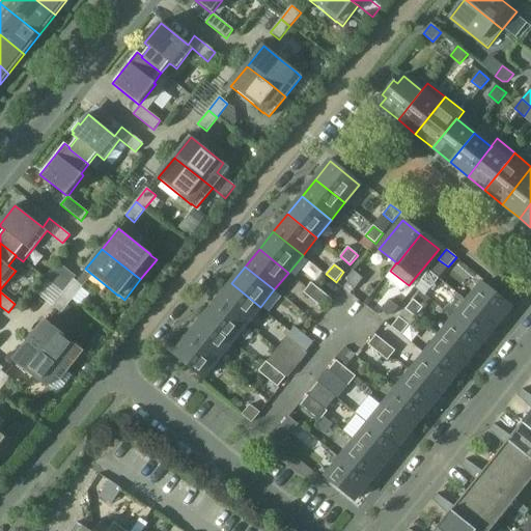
[(355,289),(363,279),(353,271),(347,278),(347,284),(355,289)]
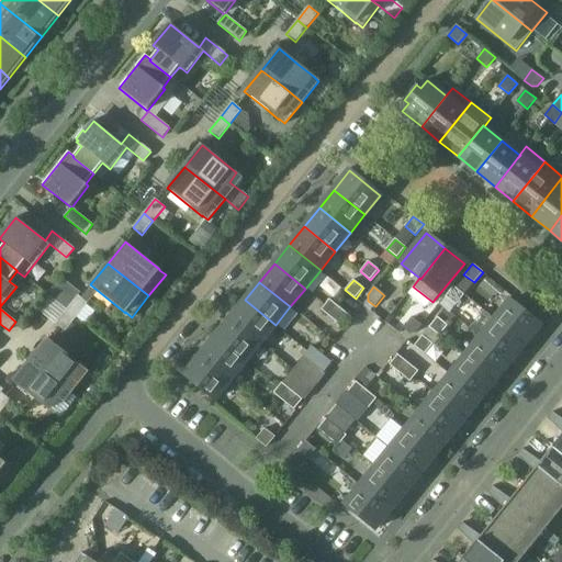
[(456,305),(464,295),(453,287),(446,296),(456,305)]
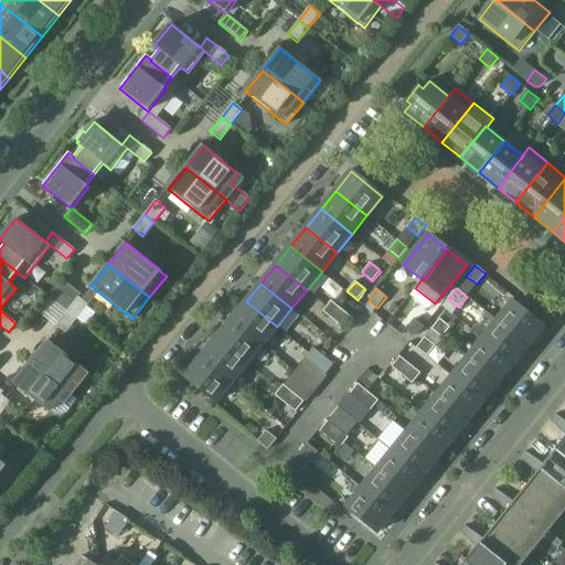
[(78,297),(67,311),(76,319),(88,305),(78,297)]
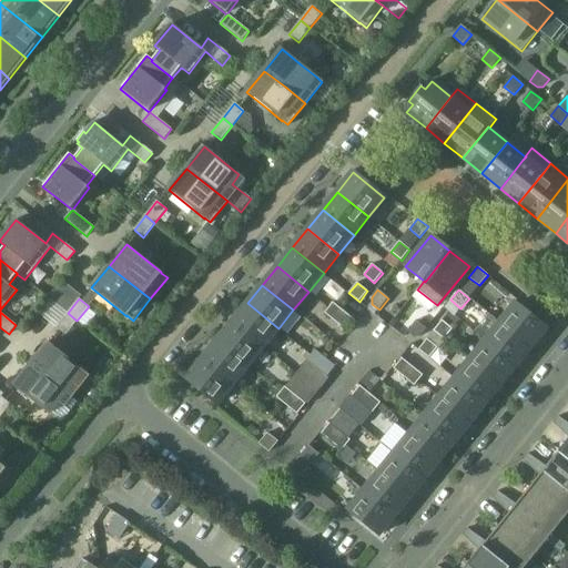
[(232,322),(263,347),(279,328),(247,303),(232,322)]
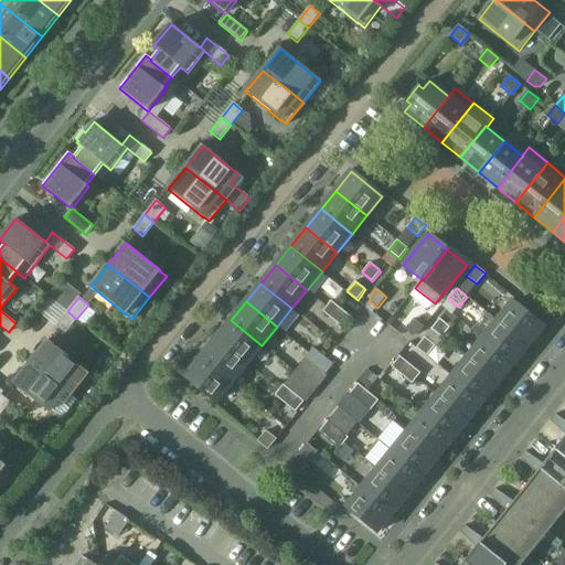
[(323,311),(333,320),(342,309),(331,301),(323,311)]
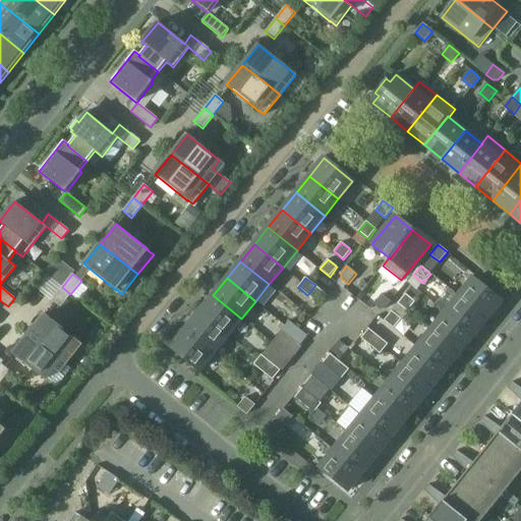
[(458,296),(486,320),(501,301),(472,278),(458,296)]
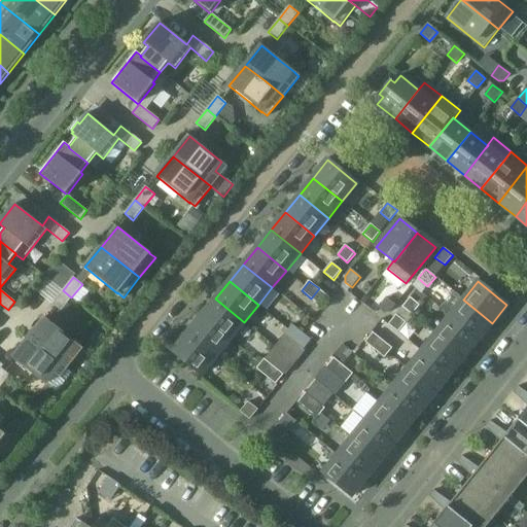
[(320,306),(328,296),(319,288),(311,299),(320,306)]
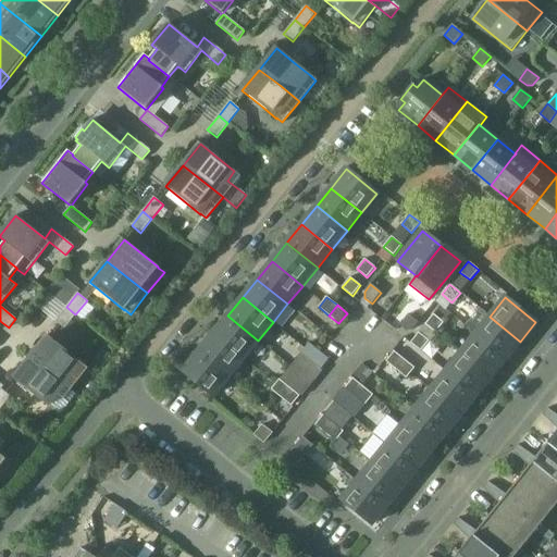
[(75,314),(66,307),(56,321),(64,329),(75,314)]
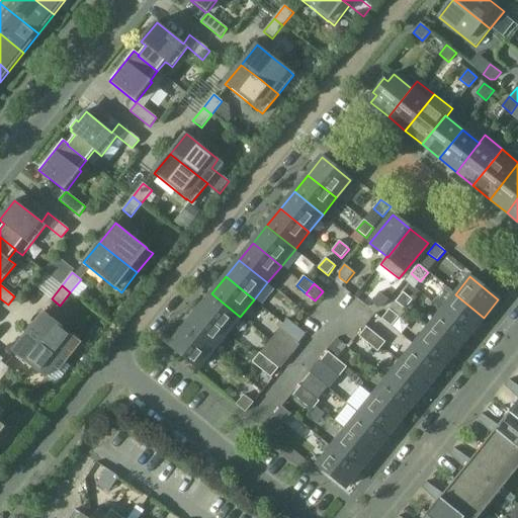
[(383,307),(389,299),(379,292),(371,303),(377,308),(383,307)]
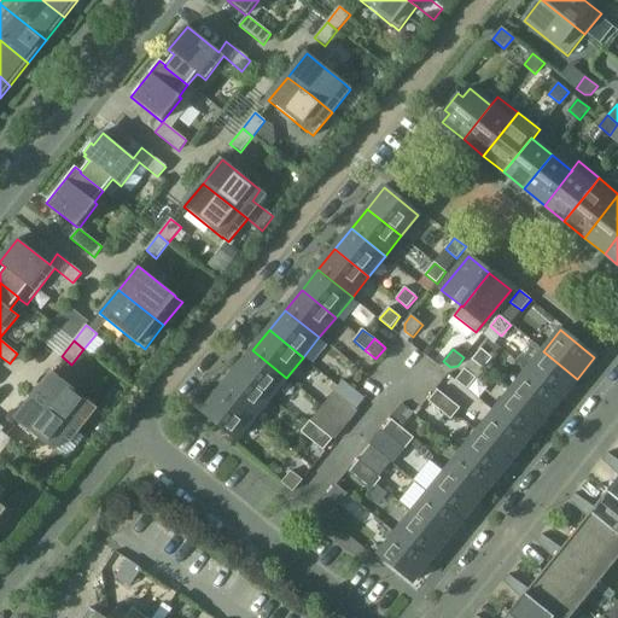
[(483,369),(493,359),(481,349),(472,360),(483,369)]
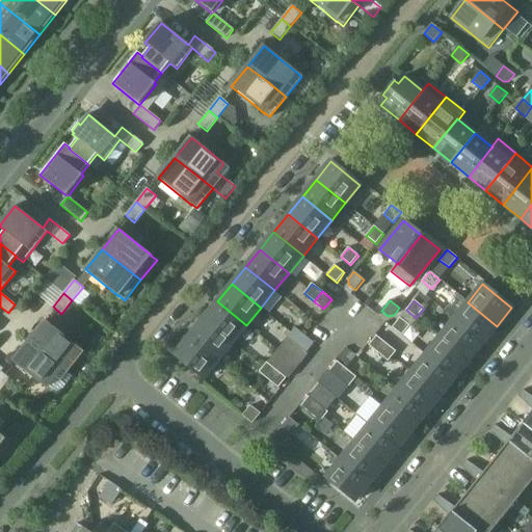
[(204,319),(233,343),(246,325),(217,301),(204,319)]
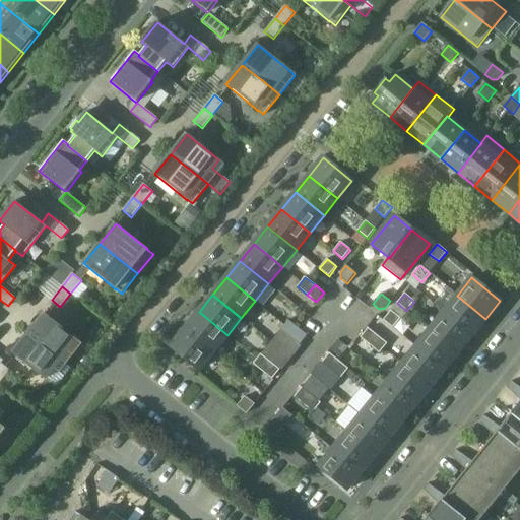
[(457,296),(444,313),(472,335),(485,319),(457,296)]
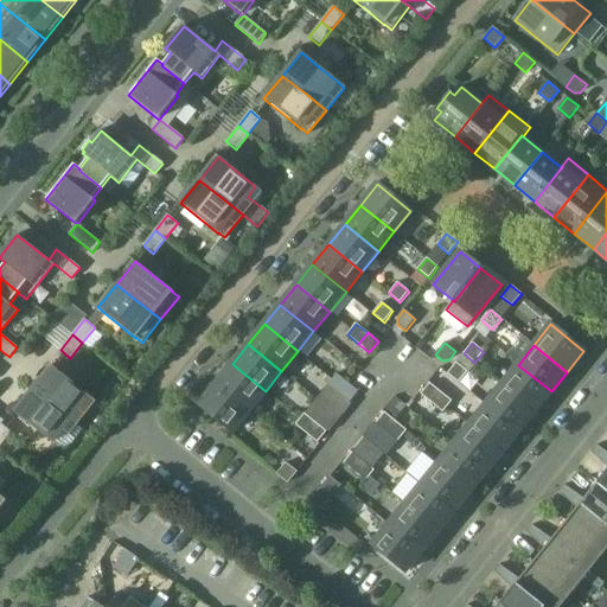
[(459,383),(467,371),(457,363),(447,374),(459,383)]
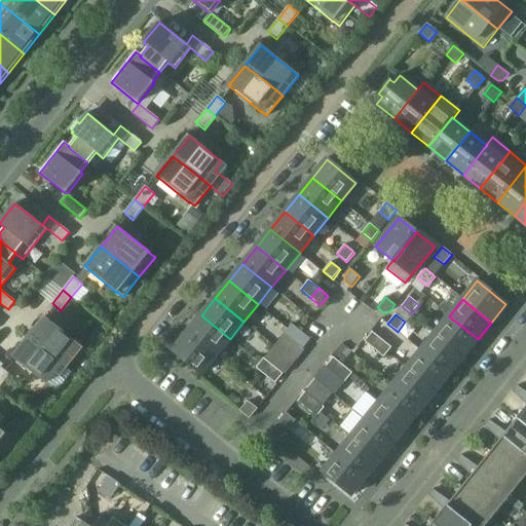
[(201,315),(187,333),(216,357),(230,339),(201,315)]
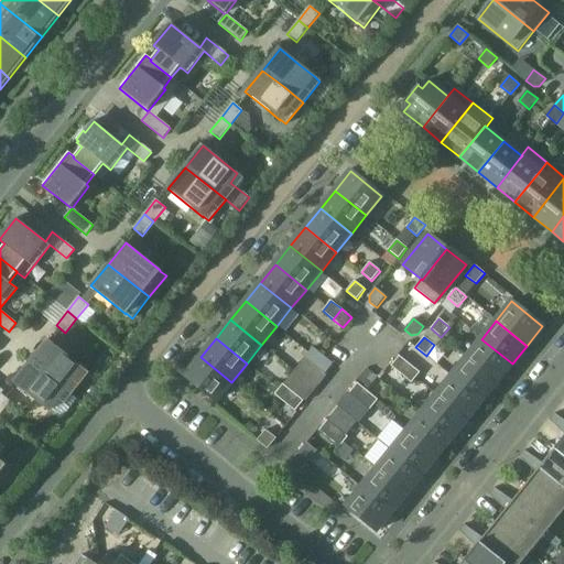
[(481,339),(466,357),(497,382),(512,364),(481,339)]
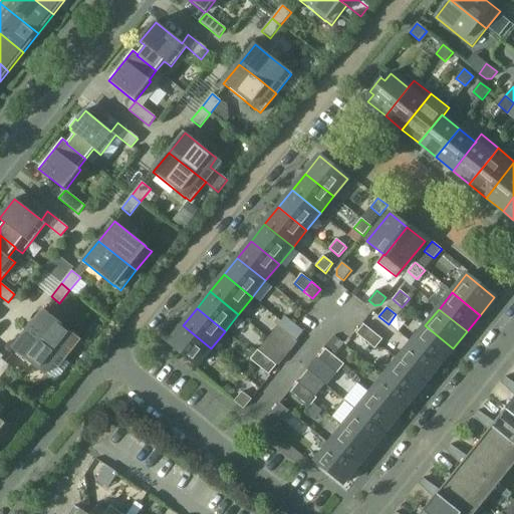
[(44,310),(28,329),(60,354),(59,355),(64,359),(80,339),(75,335),(44,310)]
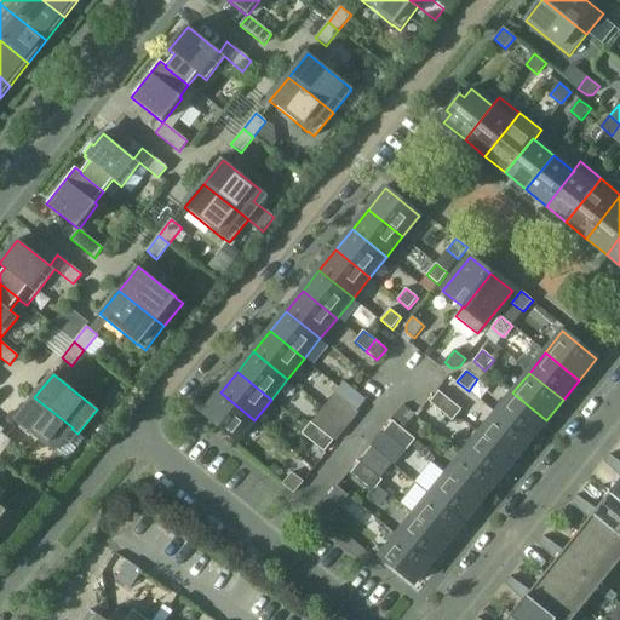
[(334,394),(345,402),(355,391),(344,382),(334,394)]
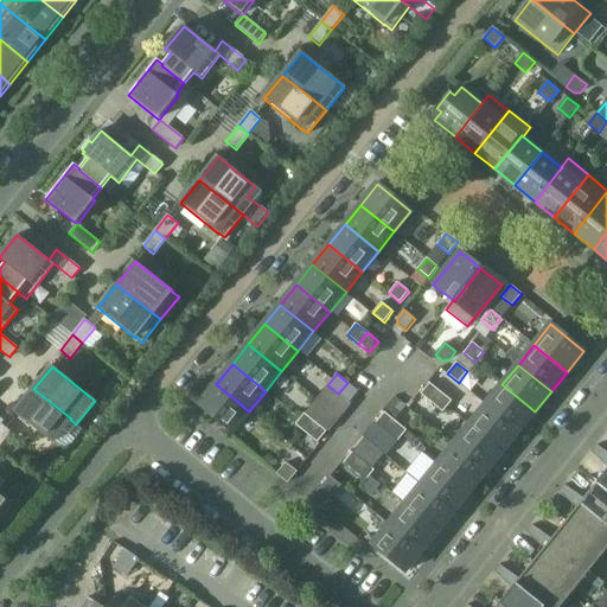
[(350,403),(358,391),(347,383),(338,394),(350,403)]
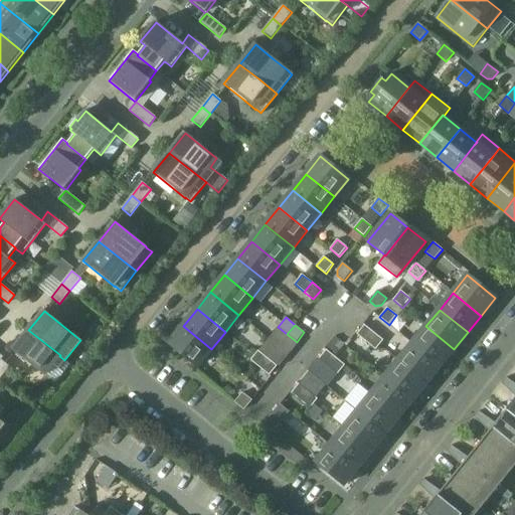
[(357,335),(366,342),(374,333),(364,325),(357,335)]
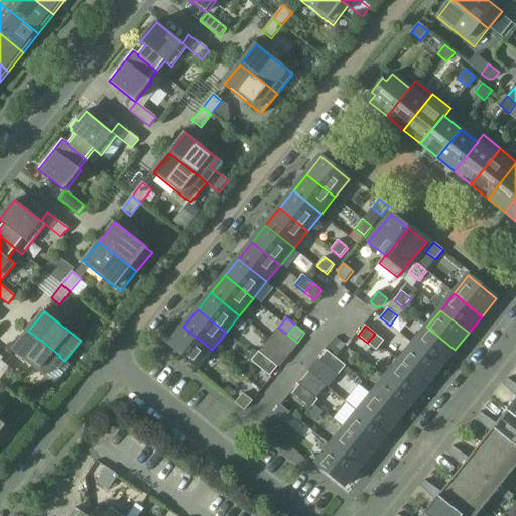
[(212,350),(183,327),(169,344),(198,367),(212,350)]
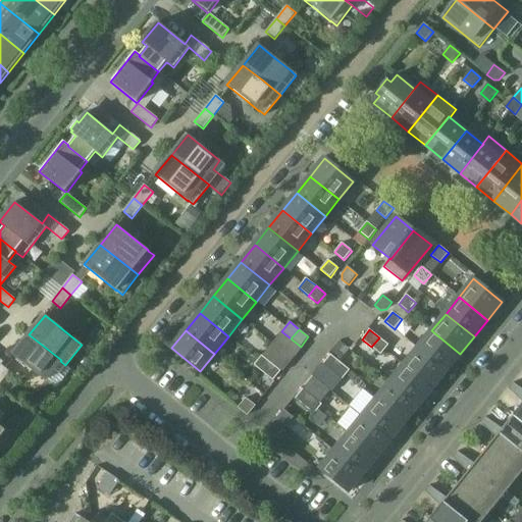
[(417,348),(447,371),(460,354),(431,330),(417,348)]
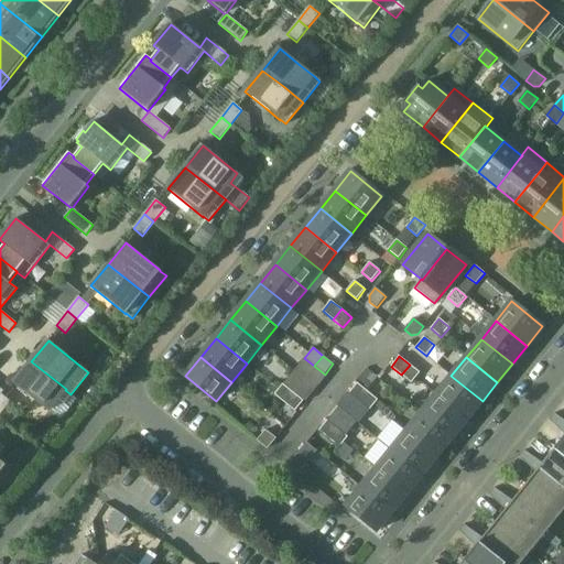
[(304,358),(294,371),(316,389),(327,376),(325,375),(314,366),(304,358)]
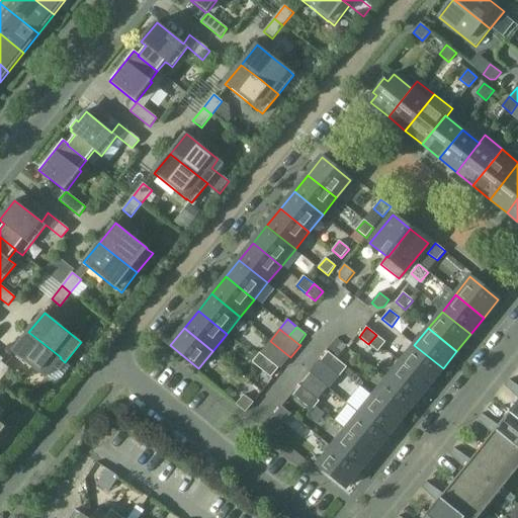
[(60,358),(61,357),(28,332),(12,352),(45,377),(60,358)]
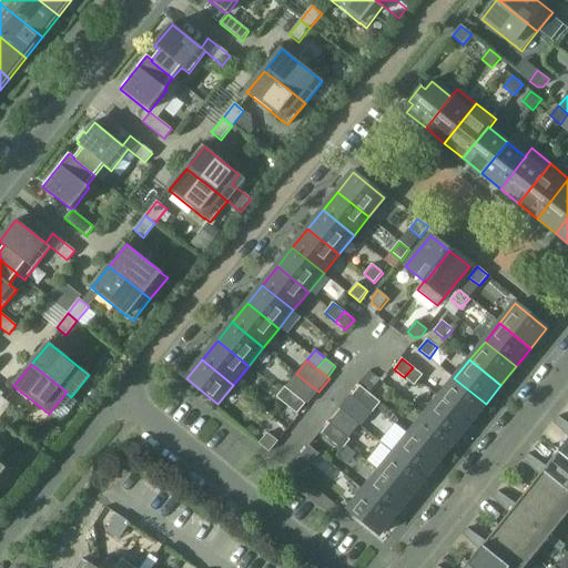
[(415,386),(423,375),(413,367),(404,377),(415,386)]
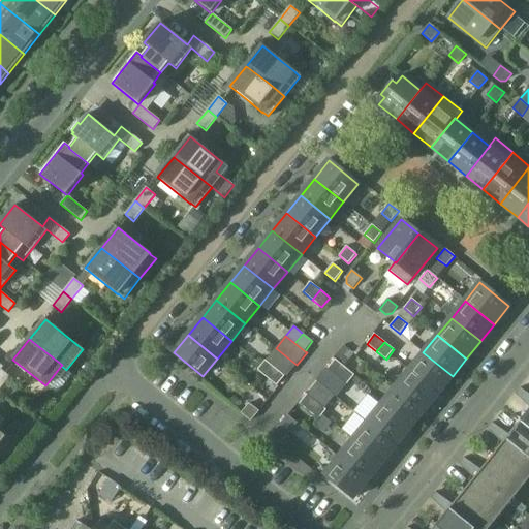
[(409,370),(438,394),(453,376),(423,352),(409,370)]
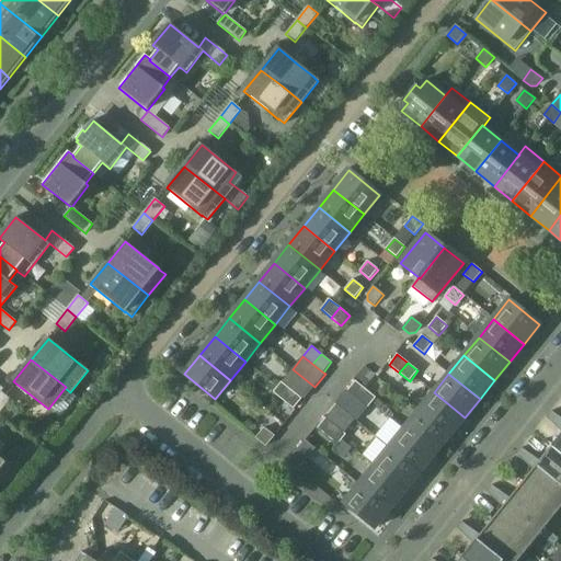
[(347,391),(357,400),(366,389),(355,381),(347,391)]
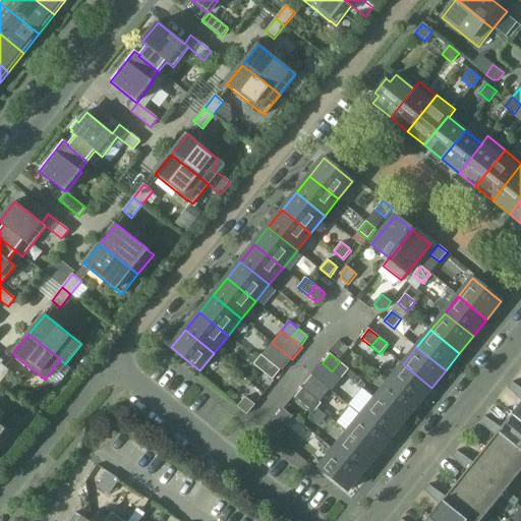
[(253,364),(263,372),(271,362),(262,355),(253,364)]
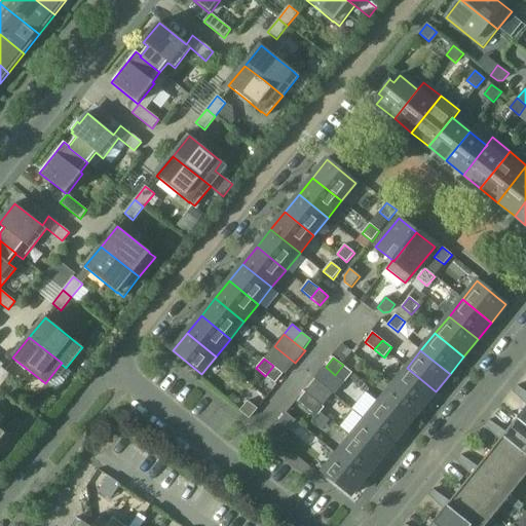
[(344,383),(352,373),(343,365),(335,375),(344,383)]
